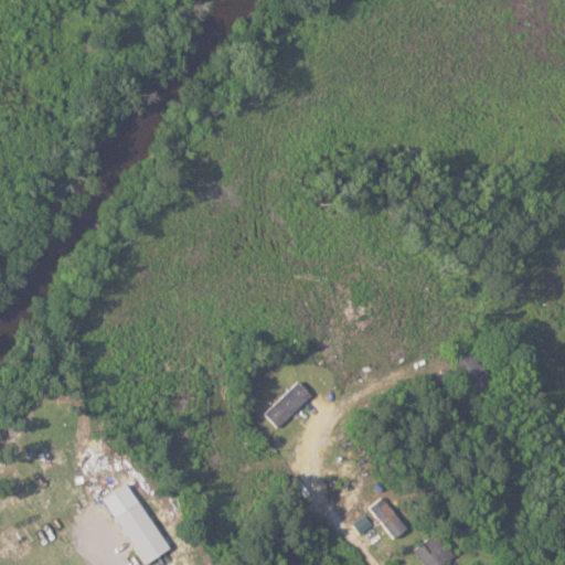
[(484,393),(500,380),(472,350),(457,363),(484,393)]
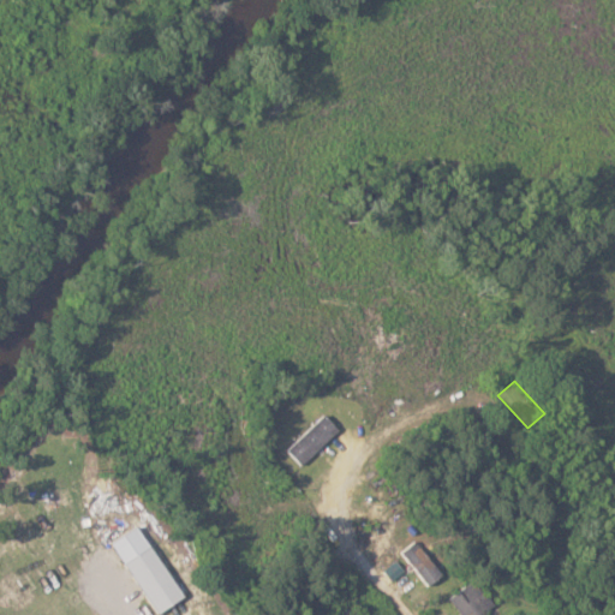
[(342,429),(327,412),(288,447),(304,464),(342,429)]
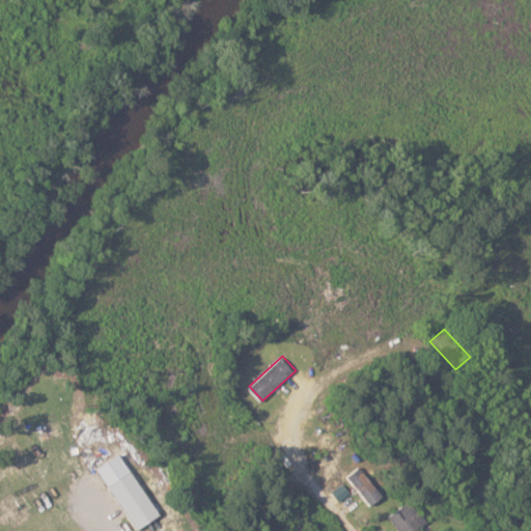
[(138,529),(161,514),(122,452),(100,467),(138,529)]
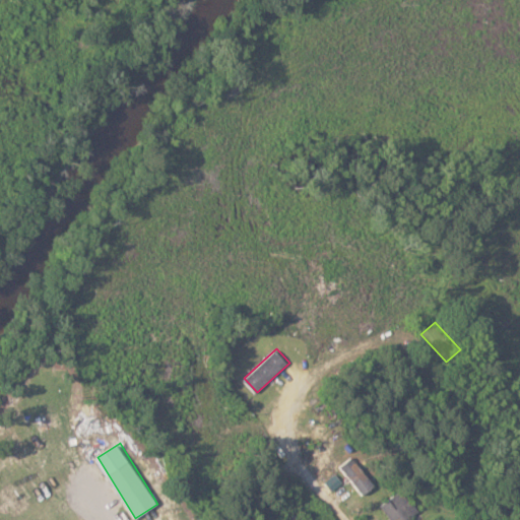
[(341,464),(364,495),(376,485),(353,455),(341,464)]
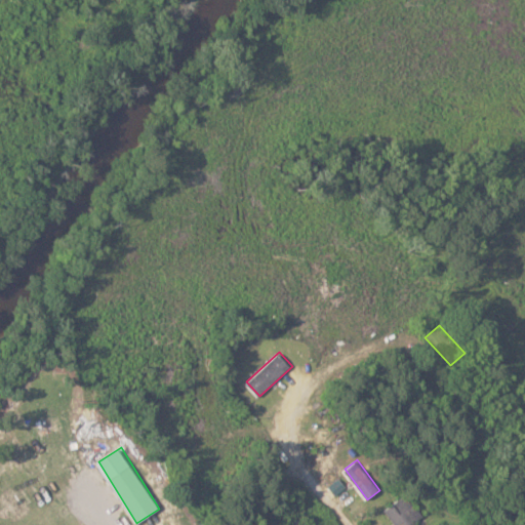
[(385,511),(397,524),(411,524),(423,515),(404,493),(385,511)]
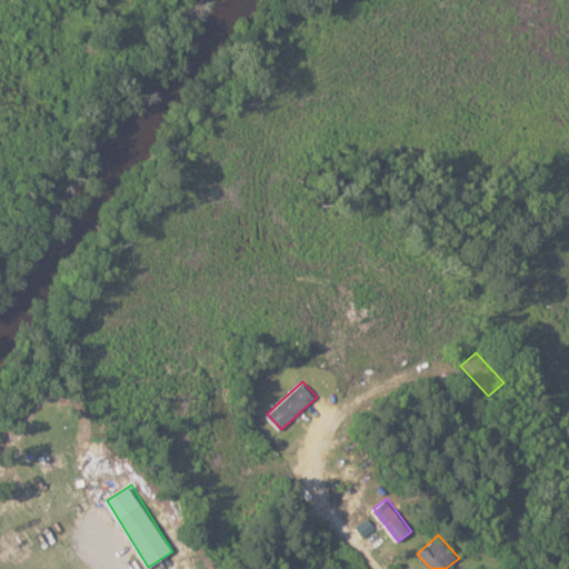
All buildings are outlined.
